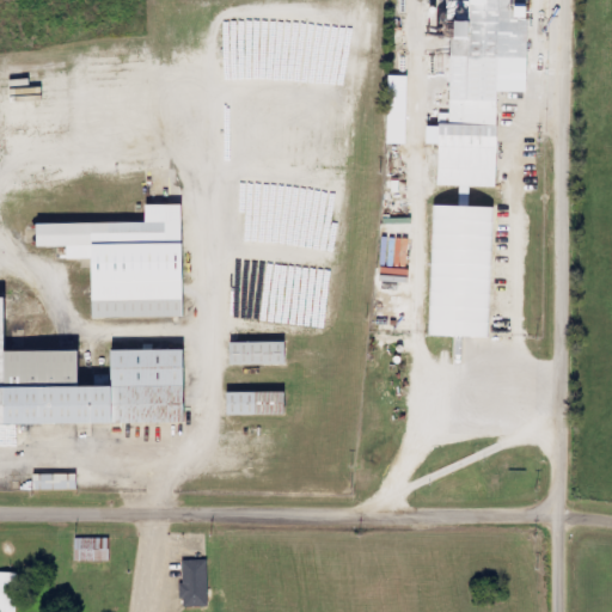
[(496,188),(501,92),(522,92),(525,56),(531,57),(532,37),(525,37),(526,0),(460,0),(459,37),(452,37),(448,117),(441,117),(440,127),(428,126),(427,144),(440,144),(438,184),(496,188)]
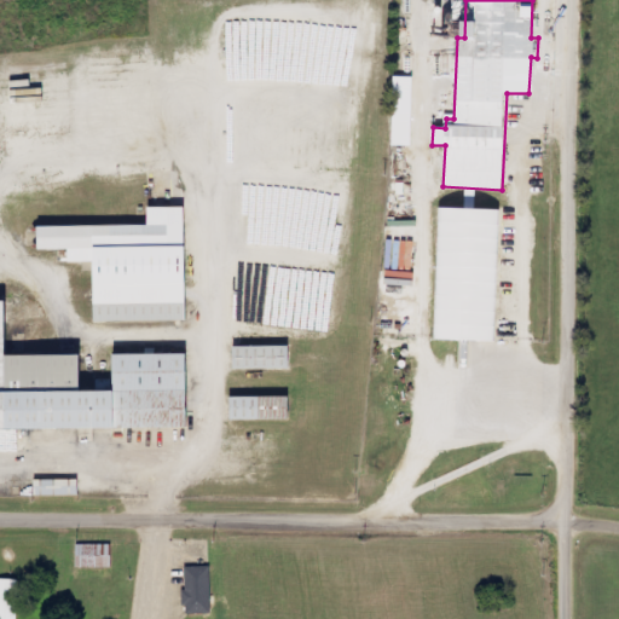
[(462,18),(449,17),(447,36),(461,36),(462,18)]
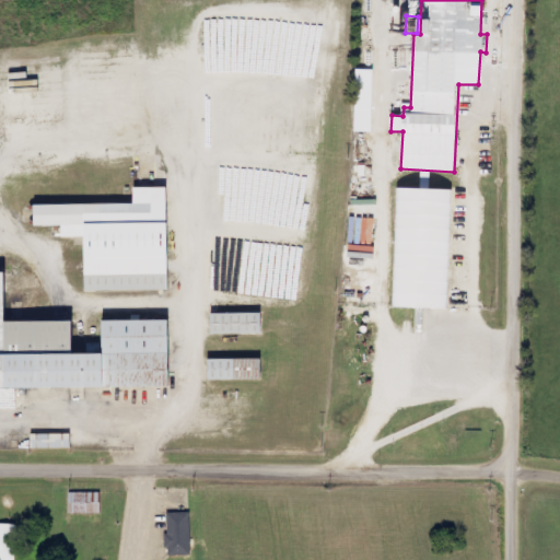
[(372,131),(374,69),(357,69),(354,131),(372,131)]
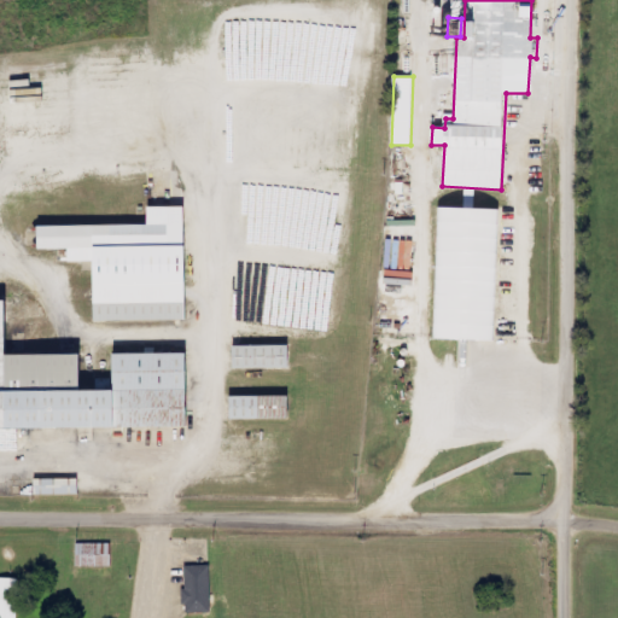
[(92,322),(184,320),(184,286),(188,286),(188,246),(184,246),(182,207),(146,207),(146,223),(36,226),(36,250),(68,250),(68,262),(91,262),(92,322)]
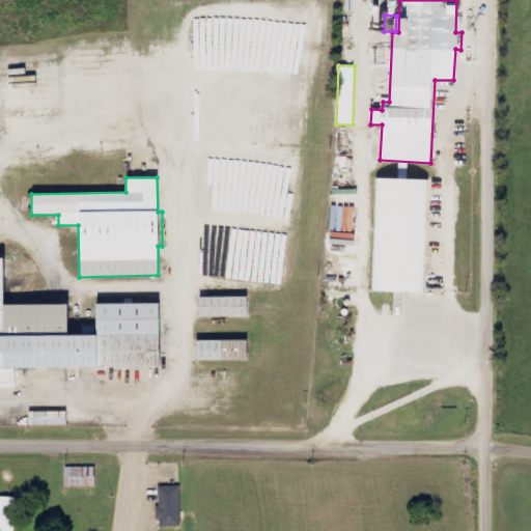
[(374,291),(427,294),(430,178),(378,177),(374,291)]
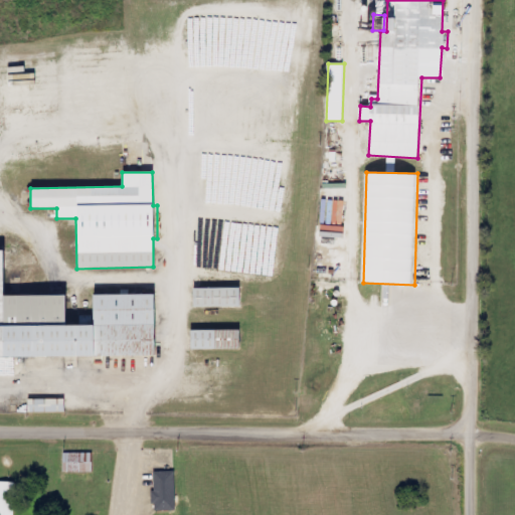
[(0,357),(157,357),(157,294),(92,294),(92,324),(63,324),(63,305),(68,305),(68,295),(2,295),(2,276),(7,276),(7,253),(0,253),(0,357)]
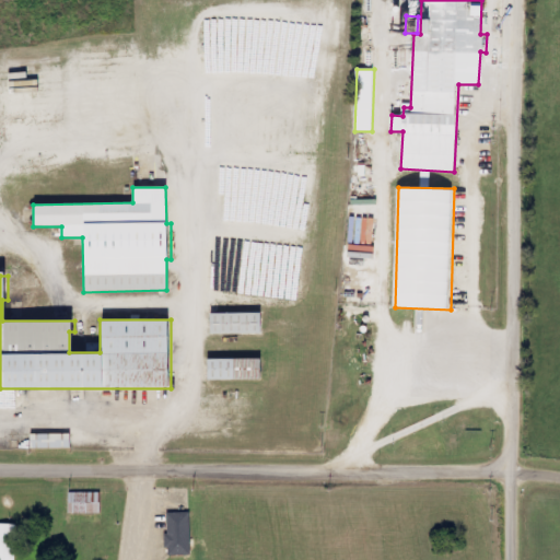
[(210,313),(211,335),(263,335),(261,313),(210,313)]
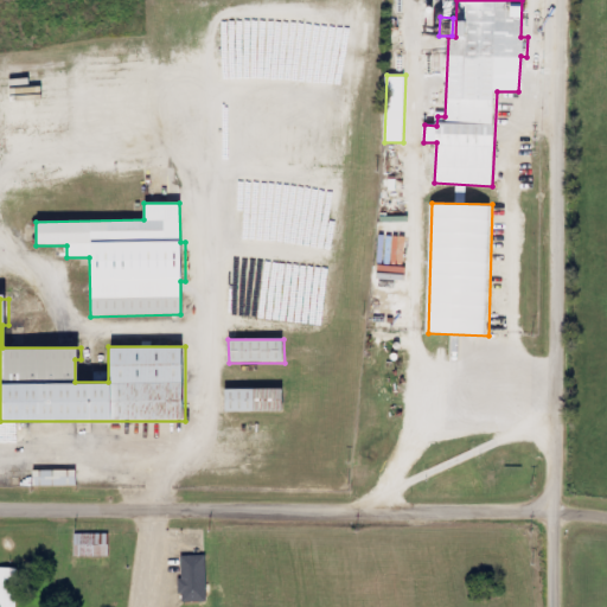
[(224,390),(225,413),(287,411),(286,388),(224,390)]
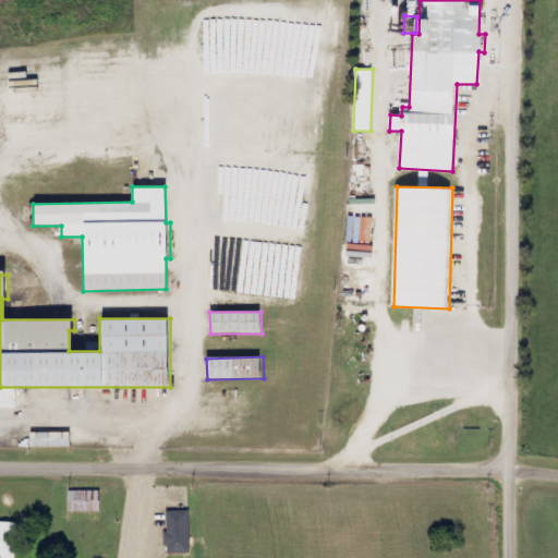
[(0,428),(0,447),(17,448),(17,447),(72,447),(72,432),(32,433),(32,429),(0,428)]
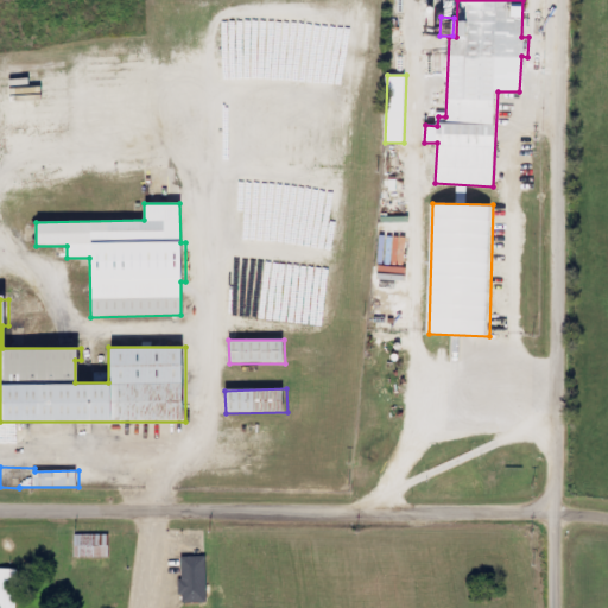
[(112,536),(76,534),(76,557),(111,558),(112,536)]
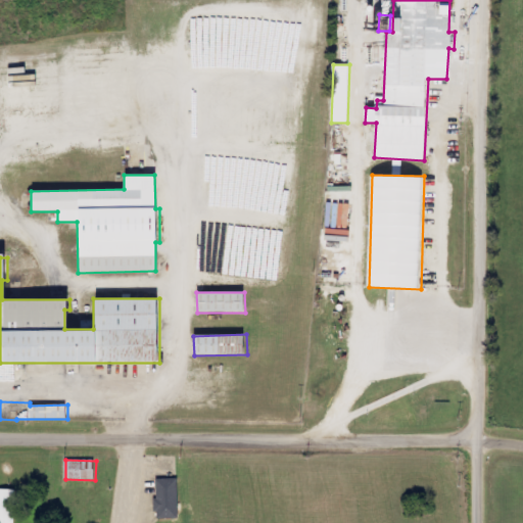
[(158,519),(181,519),(179,479),(156,479),(158,519)]
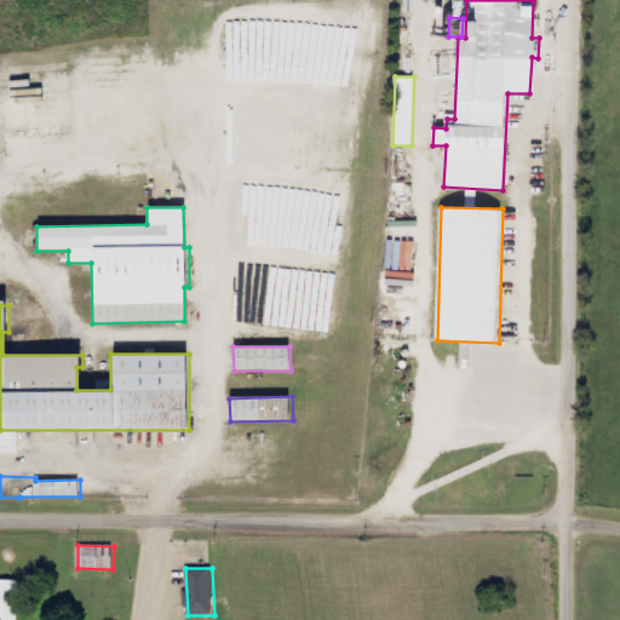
[(0,619),(17,619),(19,581),(0,580),(0,619)]
